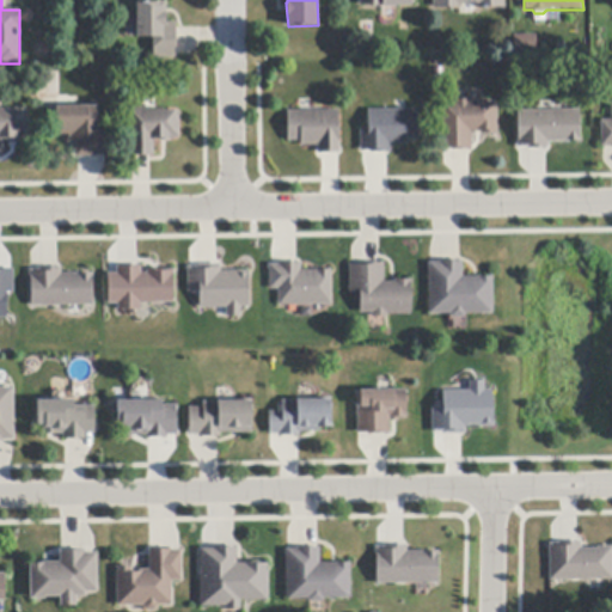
[(178,29),(178,48),(176,48),(176,55),(176,59),(154,59),(153,38),(138,38),(138,4),(167,2),(167,23),(177,23),(178,29)]
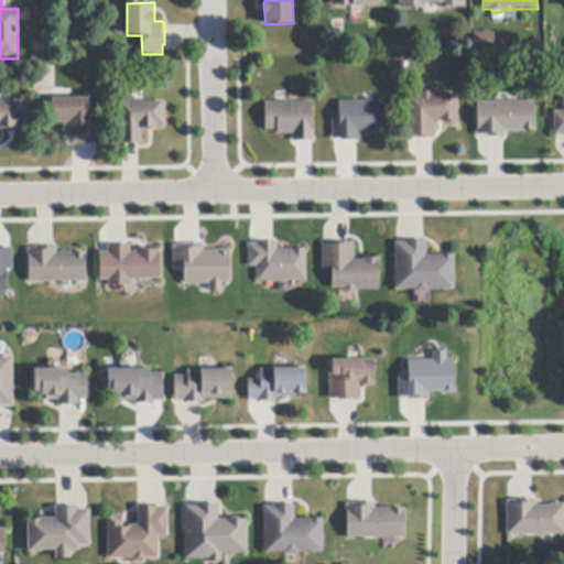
[(491,49),(473,49),(473,31),(491,31),(491,49)]
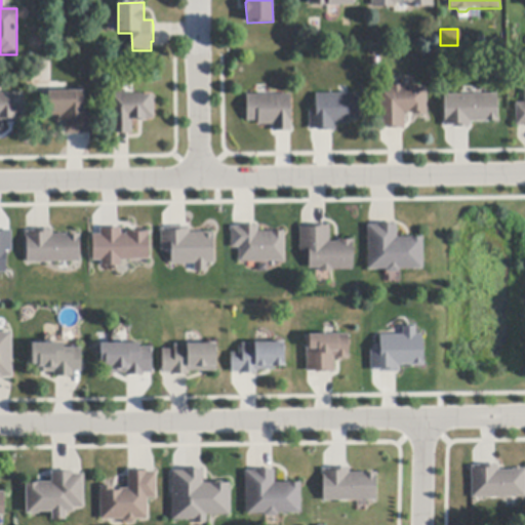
[(426,88),(427,116),(423,116),(423,115),(415,115),(415,116),(412,116),(412,113),(404,113),(404,129),(403,129),(402,130),(402,129),(390,129),(388,130),(388,127),(380,127),(378,127),(378,108),(380,108),(380,90),(385,90),(385,88),(391,88),(391,86),(403,86),(403,88),(426,88)]
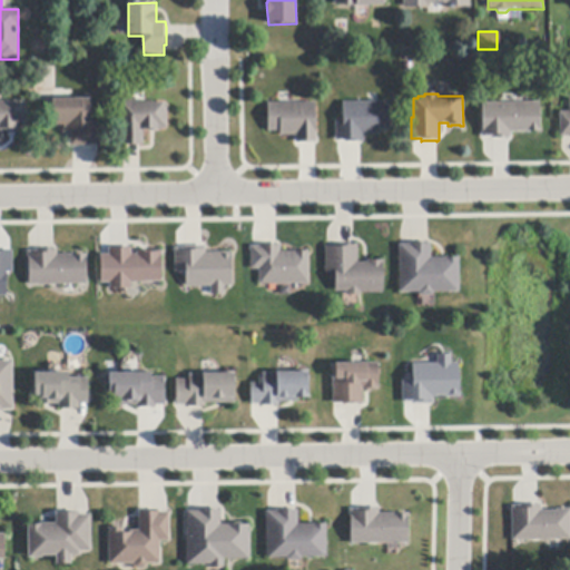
[(569,137),(563,138),(560,138),(560,112),(569,112),(569,98),(569,97),(569,137)]
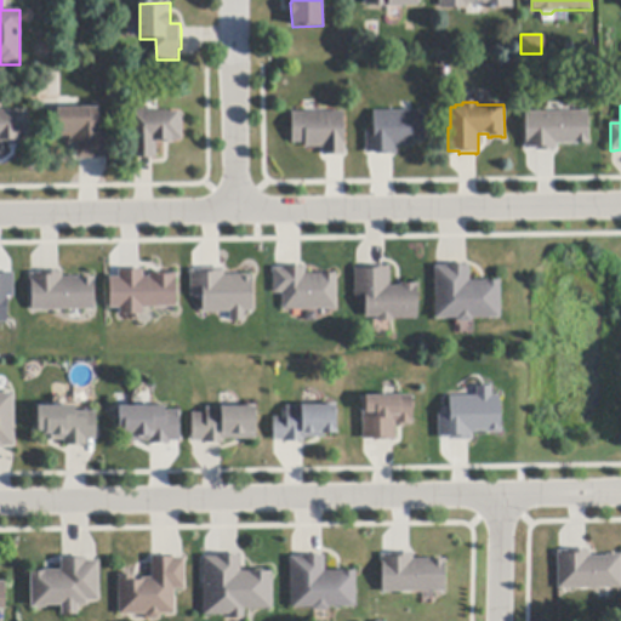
[(112,158),(108,159),(80,159),(78,159),(78,146),(69,146),(68,137),(57,137),(57,108),(60,108),(72,108),(98,108),(98,134),(110,134),(112,158)]
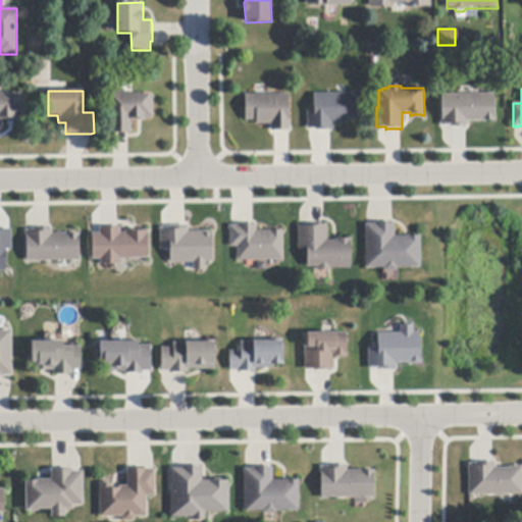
[(128,134),(114,134),(110,134),(110,92),(122,92),(133,92),(134,92),(134,95),(135,95),(135,94),(140,94),(140,95),(153,95),(153,118),(149,118),(149,119),(145,119),(145,121),(136,121),(136,119),(132,119),(132,134),(128,134)]
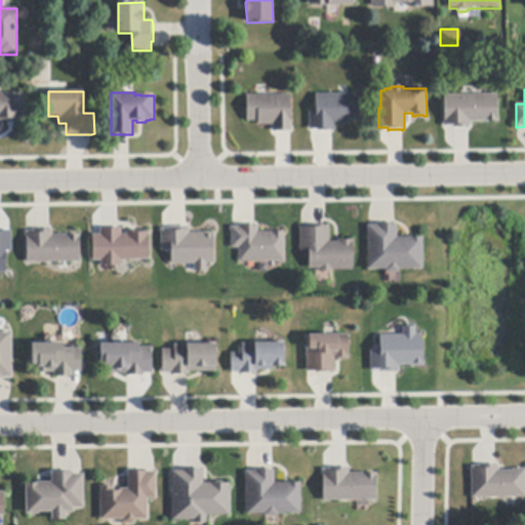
[(3,136),(0,136),(0,93),(25,93),(25,120),(15,120),(15,123),(7,123),(7,120),(3,120),(3,136)]
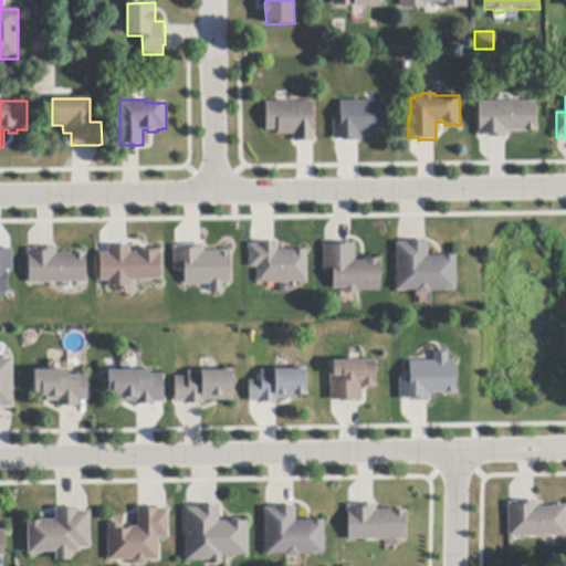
[(358,142),(346,142),(343,142),(343,139),(336,139),(334,139),(334,118),(341,118),(341,102),(366,102),(376,102),(387,101),(387,129),(376,129),(376,134),(362,135),(362,142),(358,142)]
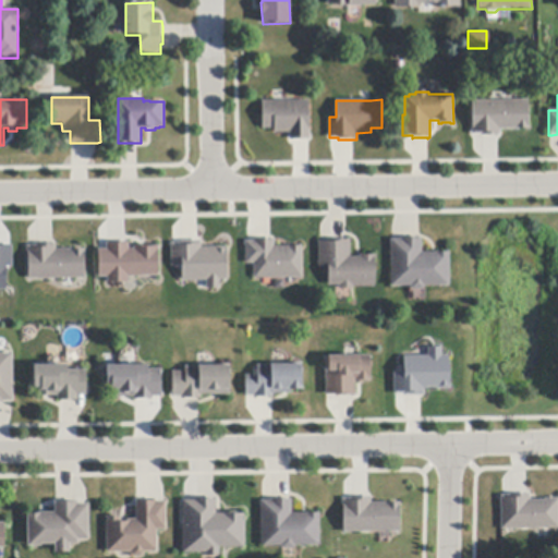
[(308,140),(294,140),(290,141),(290,133),(275,133),(275,129),(263,129),(263,101),(274,101),(294,101),(310,100),(311,140),(308,140)]
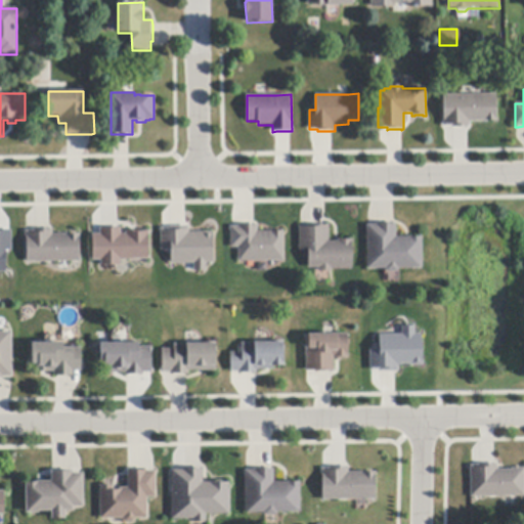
[(468,128),(452,128),(452,126),(443,127),(443,122),(443,120),(443,95),(461,95),(486,94),(496,94),(497,122),(470,122),(470,128),(468,128)]
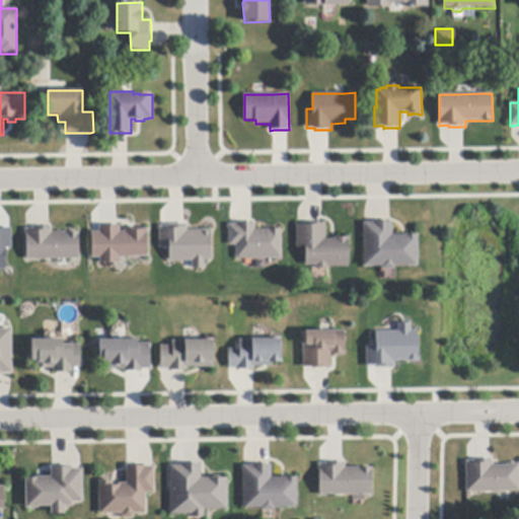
[(390,222),(392,222),(392,235),(405,235),(405,234),(418,234),(418,267),(395,268),(393,270),(384,271),(381,267),(364,267),(364,223),(365,223),(373,223),(373,221),(376,221),(376,222),(388,222),(390,222)]
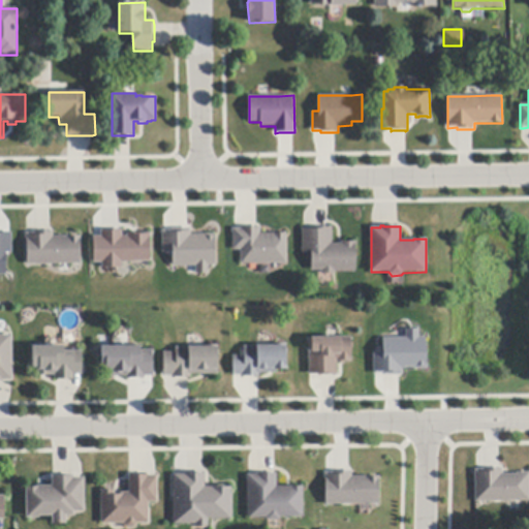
[(287,263),(276,265),(256,265),(241,265),(241,250),(234,250),(232,228),(236,228),(241,228),(241,227),(244,227),(244,228),(256,228),(256,227),(260,227),(260,234),(286,234),(287,263)]
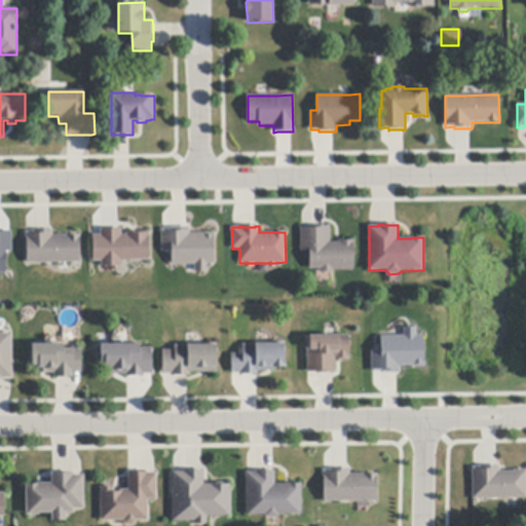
[(330,272),(320,273),(320,269),(317,269),(309,269),(309,251),(301,251),(300,228),(303,228),(309,228),(309,226),(327,226),(330,226),(331,243),(339,243),(339,240),(354,240),(354,245),(353,245),(354,270),(334,270),(334,272),(330,272)]
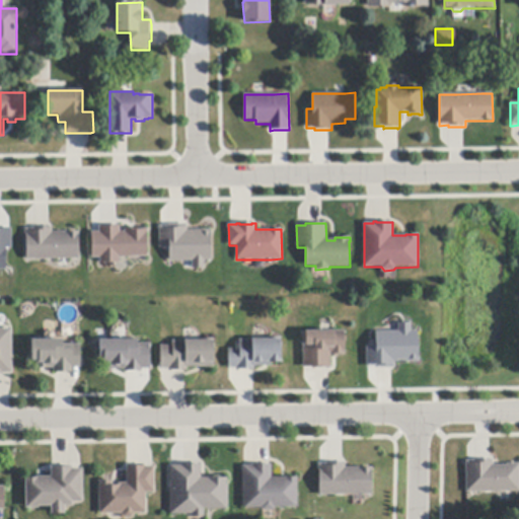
[(210,224),(210,265),(188,265),(188,260),(167,260),(167,247),(157,247),(157,225),(210,224)]
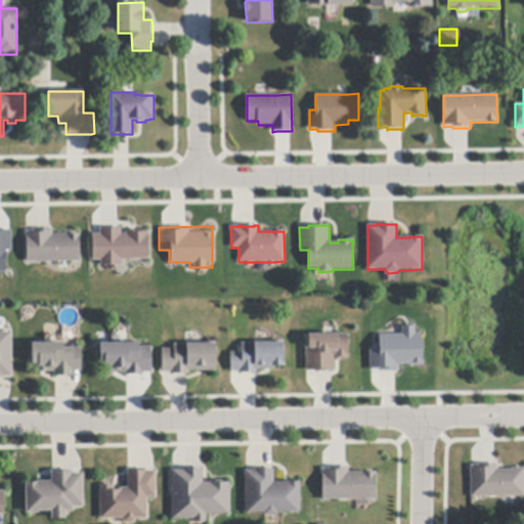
[(149,260),(130,260),(121,260),(121,266),(117,266),(100,266),(100,260),(93,260),(93,234),(100,234),(100,227),(119,227),(121,227),(121,234),(126,234),(126,231),(140,231),(149,231),(149,260)]
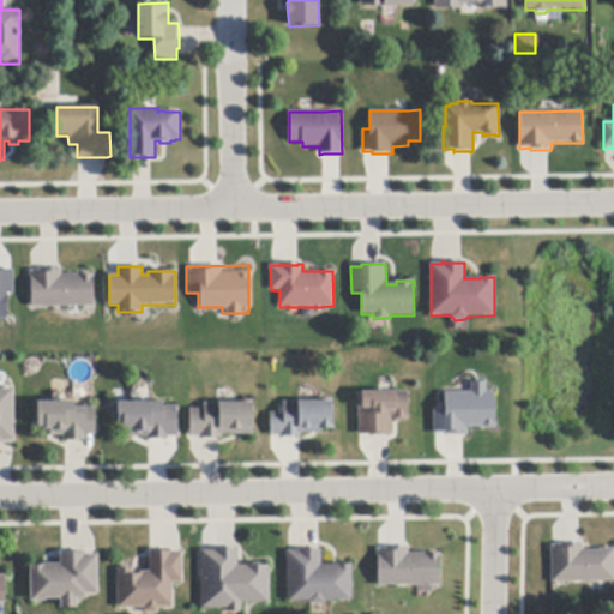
[(0,269),(10,269),(11,302),(4,302),(2,321),(0,320),(0,269)]
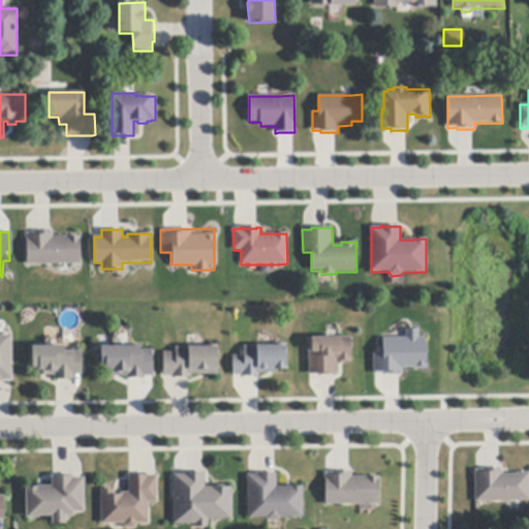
[(81,265),(69,265),(60,265),(28,266),(27,241),(26,241),(26,239),(26,234),(35,232),(35,231),(51,231),(54,231),(54,237),(81,237),(81,240),(80,240),(81,265)]
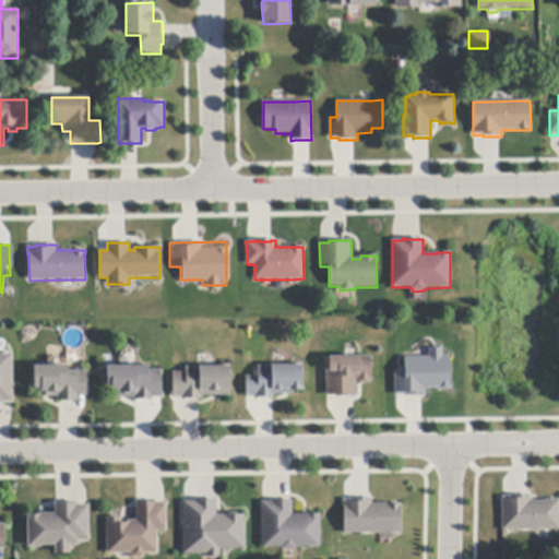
[(392,393),(392,369),(403,369),(402,355),(426,355),(426,346),(439,345),(439,352),(448,352),(449,392),(392,393)]
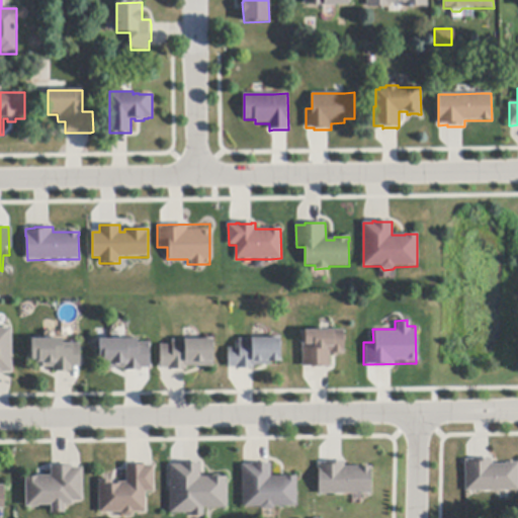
[(0,329),(11,329),(11,330),(12,372),(11,372),(3,373),(3,374),(0,374),(0,329)]
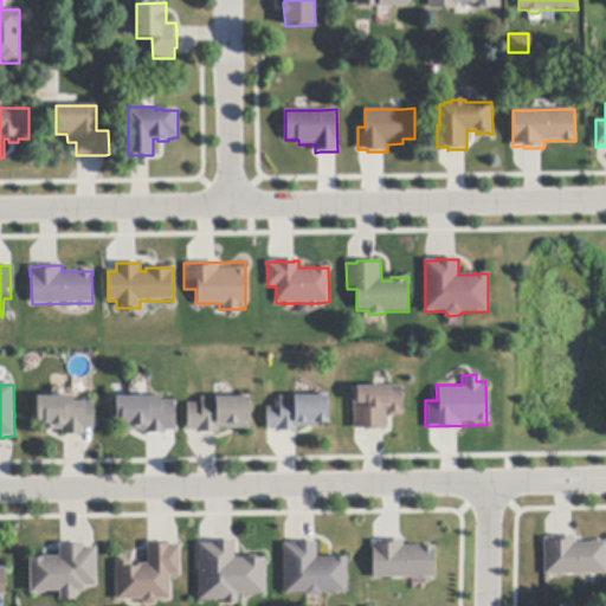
[(384,431),(365,431),(365,430),(355,430),(354,430),(354,388),(356,388),(356,387),(403,387),(403,414),(394,416),(394,418),(386,418),(386,431),(384,431)]
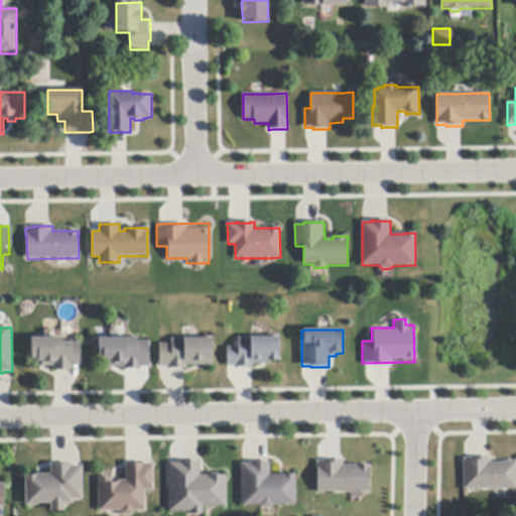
[(270,365),(253,365),(253,368),(252,368),(236,368),(236,366),(228,366),(227,367),(227,348),(238,348),(238,338),(265,338),(265,337),(279,336),(279,361),(270,361),(270,365)]
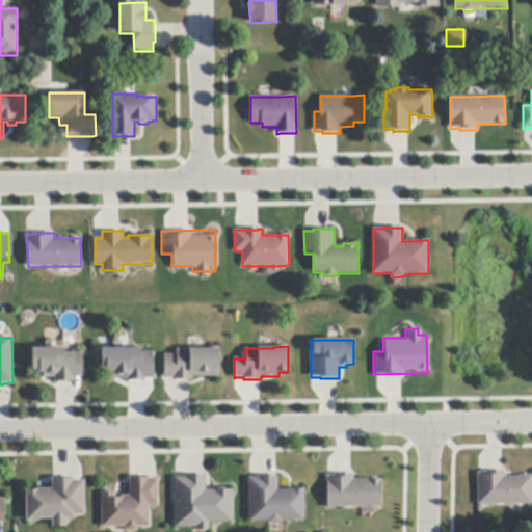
[(82,353),(83,377),(82,377),(74,377),(74,382),(57,382),(55,382),(55,377),(49,377),(49,378),(38,378),(38,373),(37,373),(37,369),(32,370),(32,349),(64,348),(64,353),(82,353)]
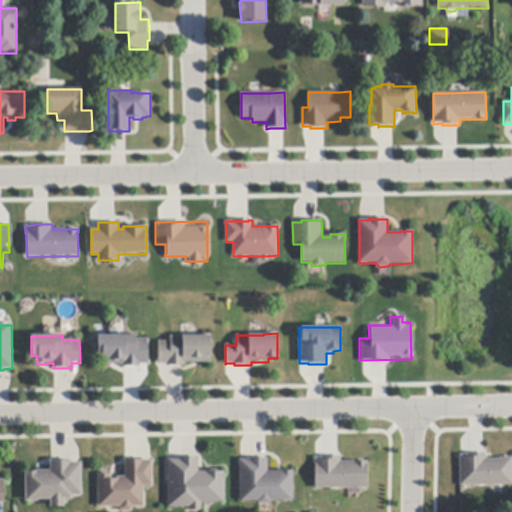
[(148,364),(140,364),(140,366),(124,367),(123,367),(123,365),(105,365),(105,359),(102,359),(102,354),(98,354),(98,336),(107,336),(112,336),(124,336),(135,335),(135,339),(147,339),(148,364)]
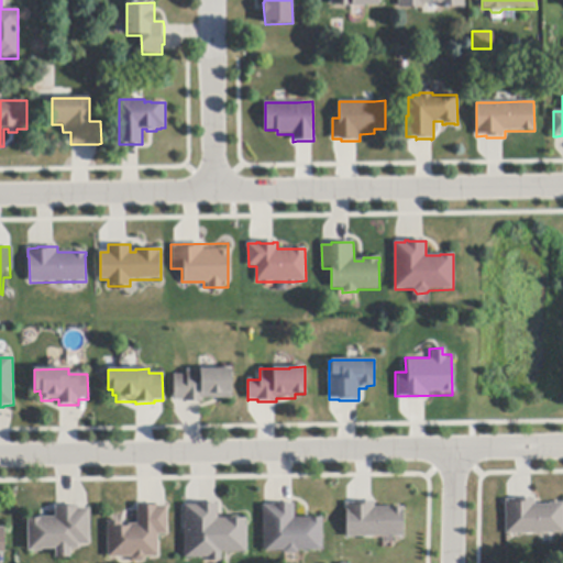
[(232,399),(202,399),(202,403),(200,403),(184,403),(184,400),(175,400),(174,400),(174,376),(187,375),(187,371),(200,370),(214,370),(216,370),(216,368),(231,368),(232,399)]
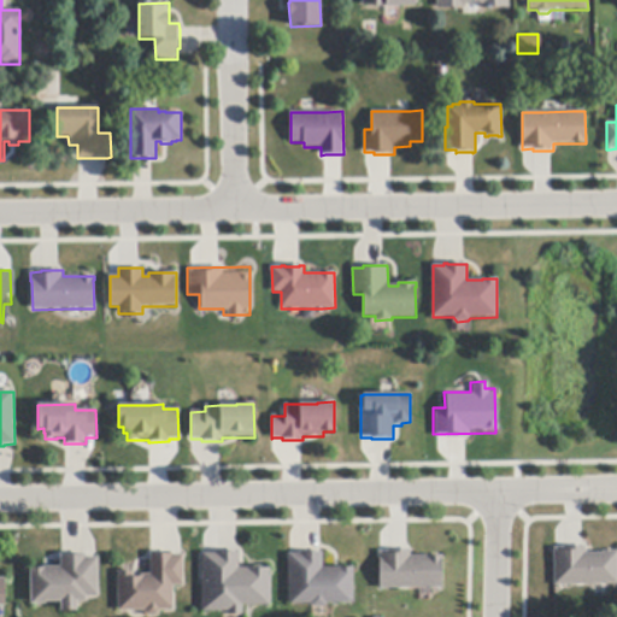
[(616,583),(552,583),(552,545),(616,545),(616,583)]
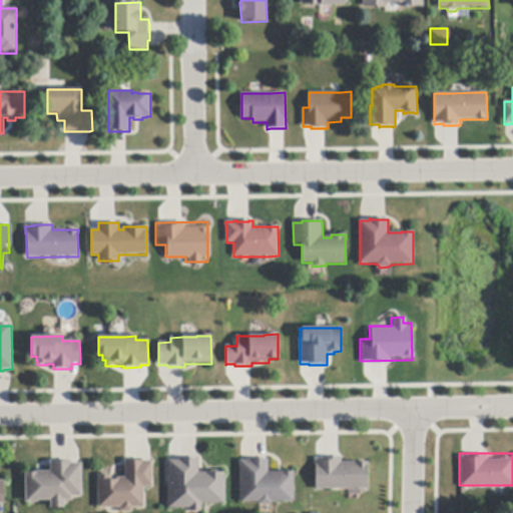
[(368,489),(316,490),(316,466),(315,466),(315,459),(317,459),(324,459),(324,458),(339,457),(342,457),(342,463),(359,462),(359,463),(365,463),(365,462),(369,462),(368,489)]
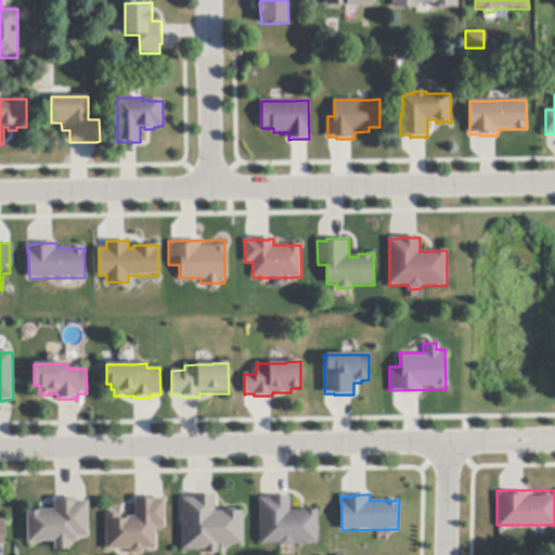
[(243,512),(243,545),(219,545),(219,553),(205,553),(205,551),(182,551),(182,498),(184,498),(193,498),(193,497),(197,497),(210,497),(213,497),(215,497),(215,511),(221,511),(221,510),(236,510),(236,512),(243,512)]
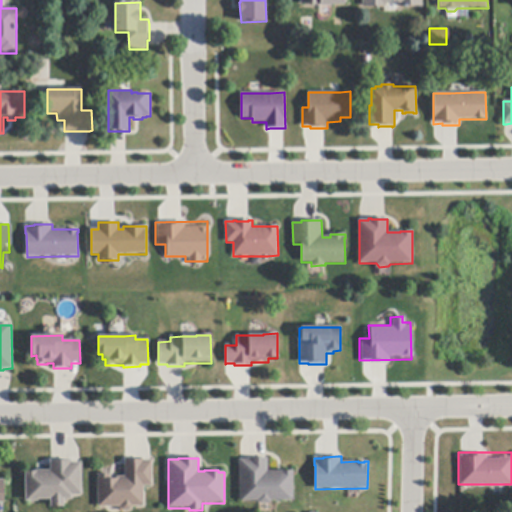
[(293,471),(294,501),(272,501),(269,504),(260,504),(257,502),(240,502),(240,460),(241,459),(249,459),(249,458),(252,458),(252,459),(264,459),(264,458),(266,458),(267,458),(268,472),(281,471),(285,470),(285,471),(290,471),(293,471)]
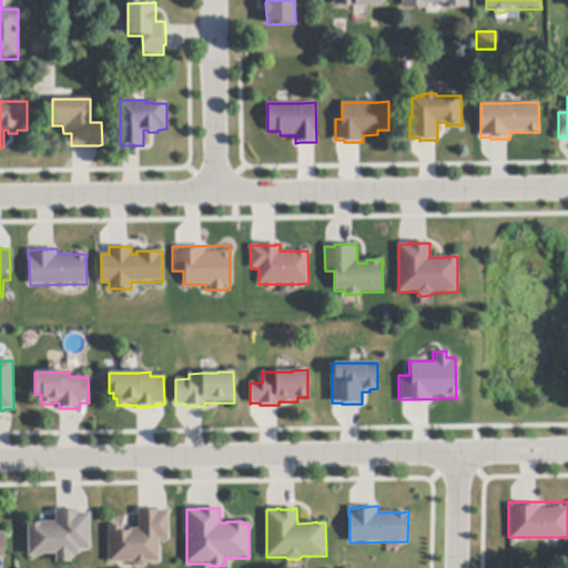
[(168,510),(169,510),(170,540),(160,540),(160,563),(148,563),(149,567),(137,567),(137,564),(109,564),(109,526),(123,526),(123,533),(129,531),(129,529),(139,529),(139,509),(140,509),(142,509),(142,510),(156,510),(156,509),(160,509),(160,510),(168,510)]
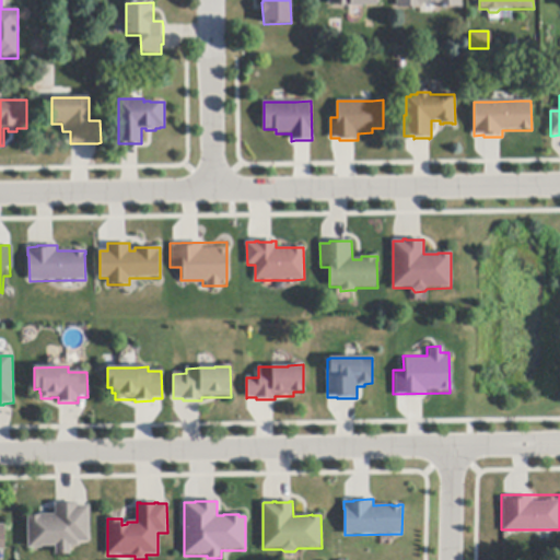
[(88,505),(89,505),(90,543),(79,543),(79,546),(70,546),(70,555),(56,555),(56,547),(42,547),(42,549),(28,549),(28,515),(32,515),(32,516),(38,516),(38,515),(55,515),(55,504),(57,503),(59,503),(59,504),(73,504),(73,503),(79,503),(79,506),(88,505)]
